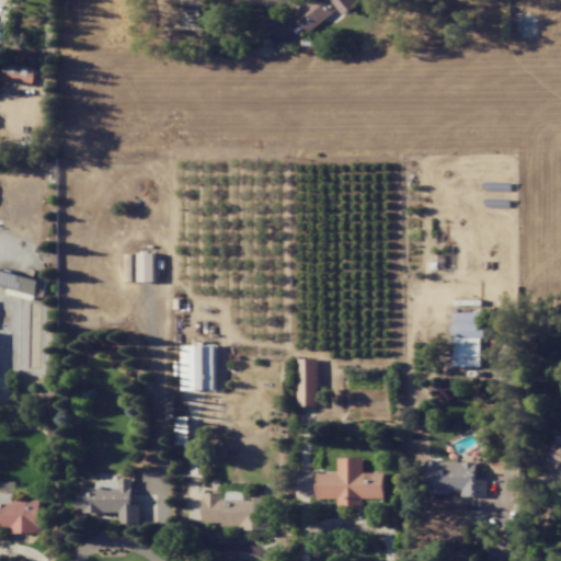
[(309,32),(340,8),(345,14),(363,1),(361,0),(304,0),(292,10),(309,32)]
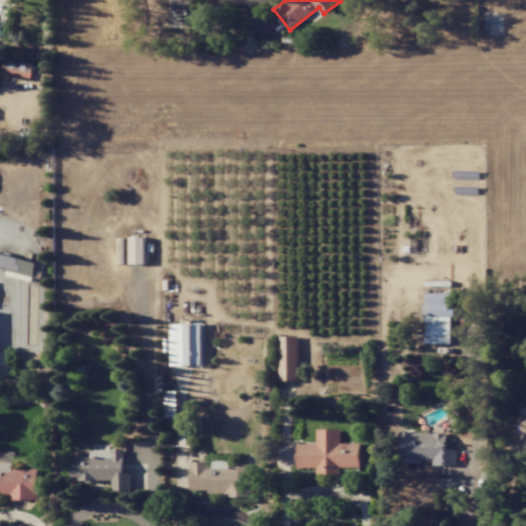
[(33,63),(3,60),(2,76),(32,78),(33,63)]
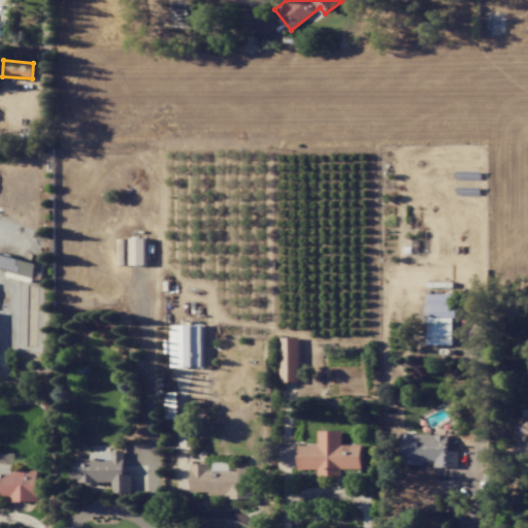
[(146,265),(146,238),(131,237),(130,265),(146,265)]
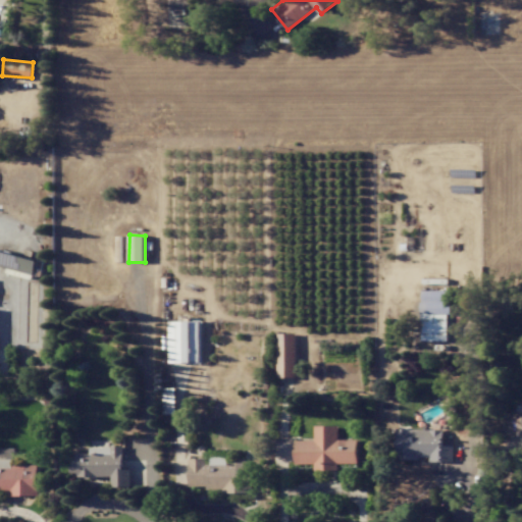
[(0,266),(34,276),(38,261),(0,251),(0,266)]
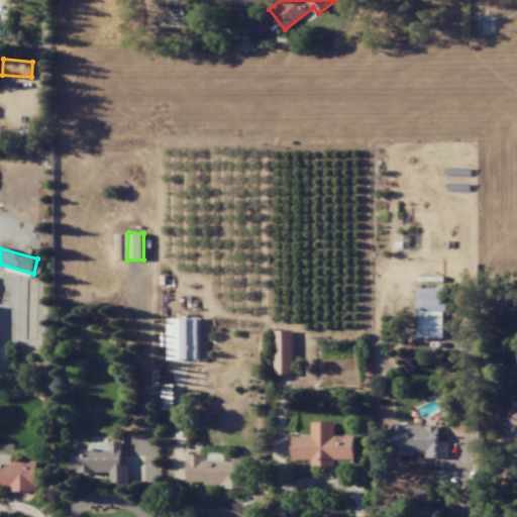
[(444,338),(445,288),(418,288),(417,337),(444,338)]
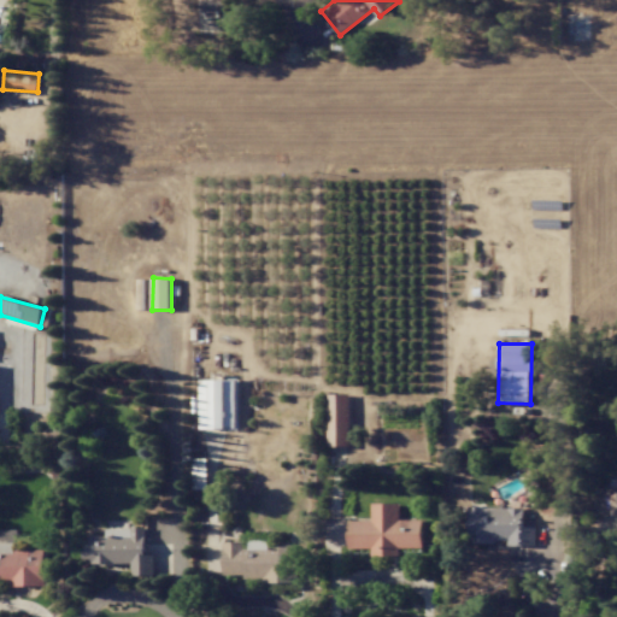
[(201,381),(201,398),(194,398),(194,412),(201,412),(201,429),(240,429),(239,380),(201,381)]
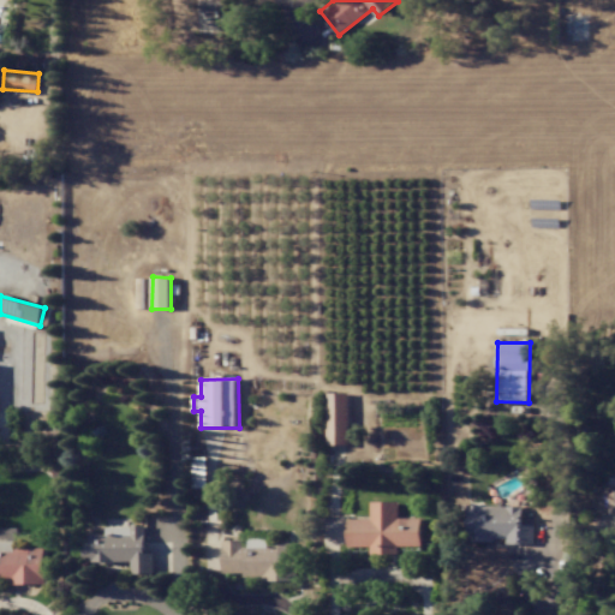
[(350,445),(348,393),(327,393),(327,446),(350,445)]
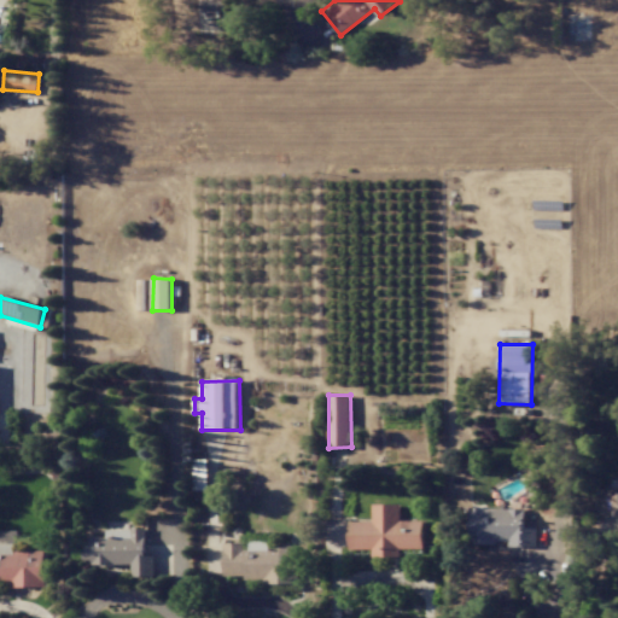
[(349,522),(350,549),(373,549),(373,557),(401,557),(401,548),(424,548),(424,520),(401,522),(400,505),(372,505),(372,522),(349,522)]
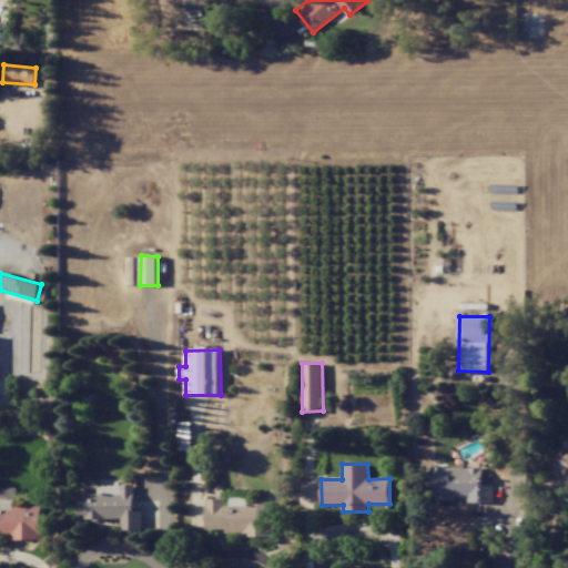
[(483,468),(432,467),(432,499),(468,499),(468,503),(494,503),(494,484),(483,484),(483,468)]
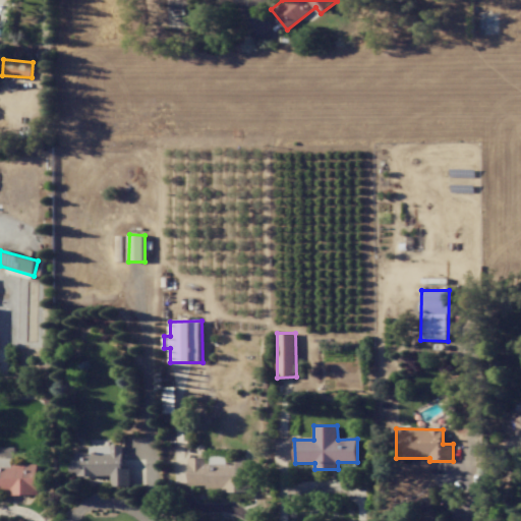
[(123,446),(90,447),(90,452),(74,453),(75,477),(112,476),(112,486),(130,486),(130,468),(123,469),(123,446)]
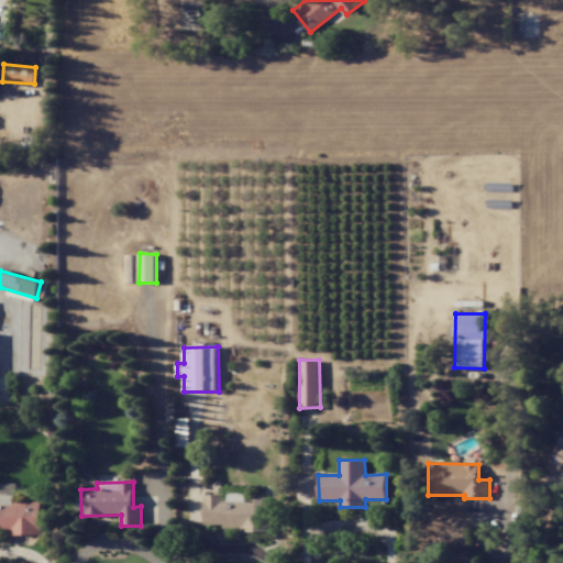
[(41,501),(17,501),(17,483),(0,483),(0,532),(42,531),(41,501)]
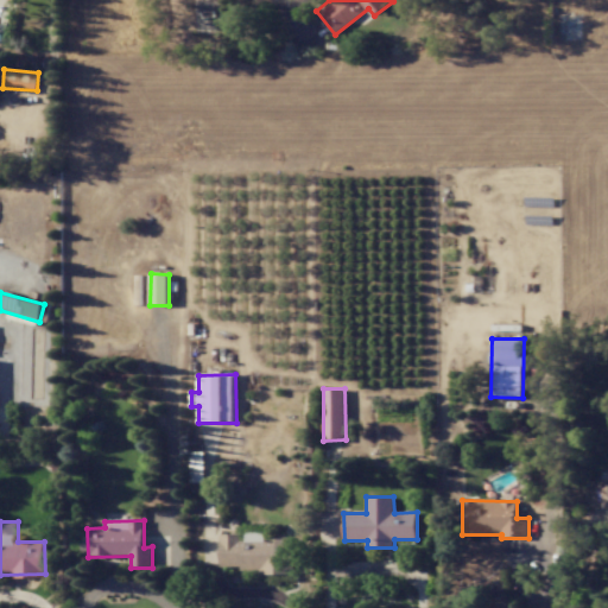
[(293,538),(264,539),(264,533),(220,533),(220,567),(240,567),(240,571),(259,571),(259,574),(293,574),(293,538)]
